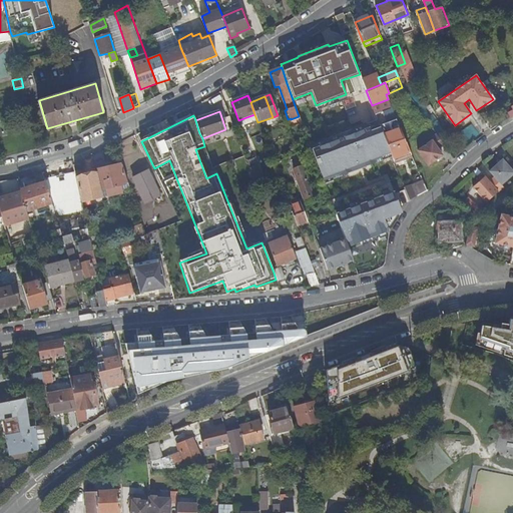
[(396,119),(380,125),(384,135),(400,128),(396,119)]
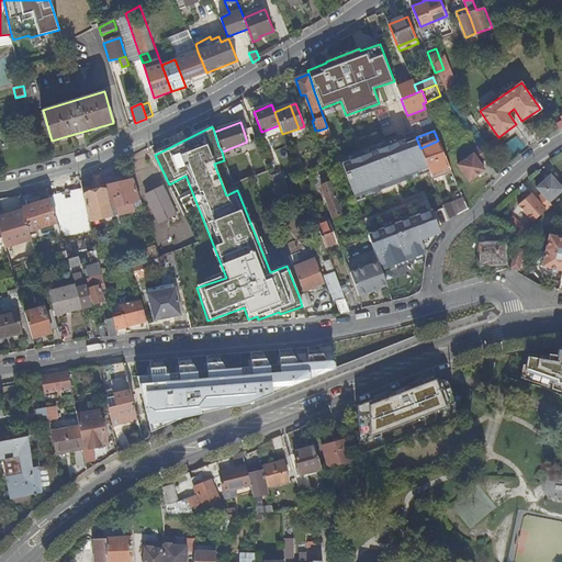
[(416,136),(341,164),(355,200),(429,172),(427,164),(425,159),(422,149),(420,148),(416,137),(416,136)]
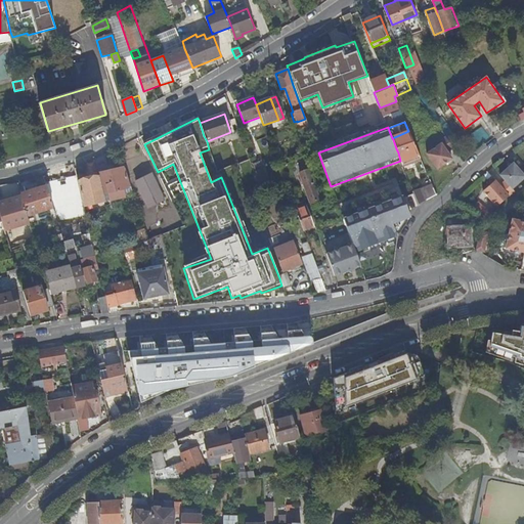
[(408,131),(392,138),(393,139),(396,148),(398,153),(400,161),(409,157),(406,149),(415,145),(408,131)]
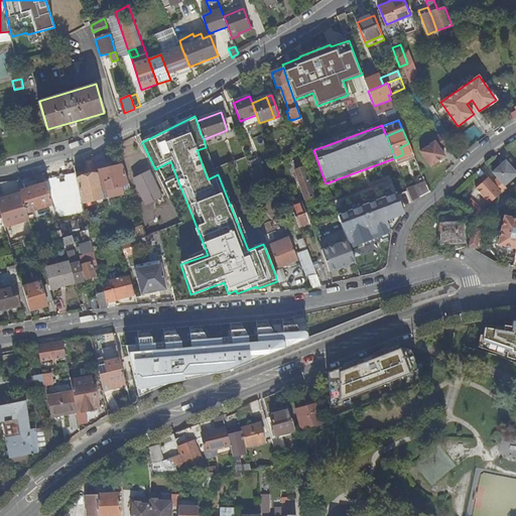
[(431,165),(445,155),(441,149),(447,145),(439,134),(433,138),(435,141),(421,150),(431,165)]
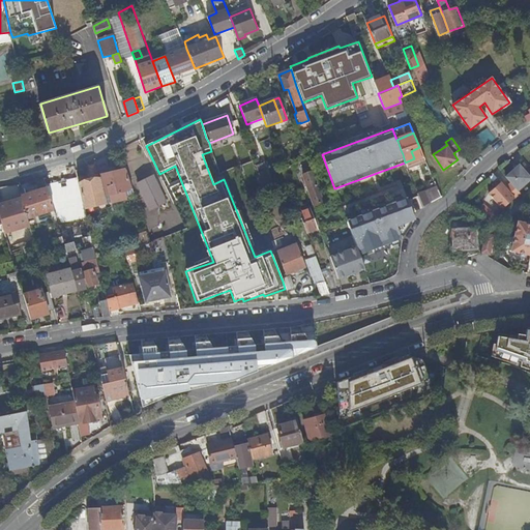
[(99,177),(105,197),(109,196),(111,203),(126,200),(124,192),(133,190),(126,171),(110,174),(107,156),(94,163),(95,164),(98,177),(99,177)]
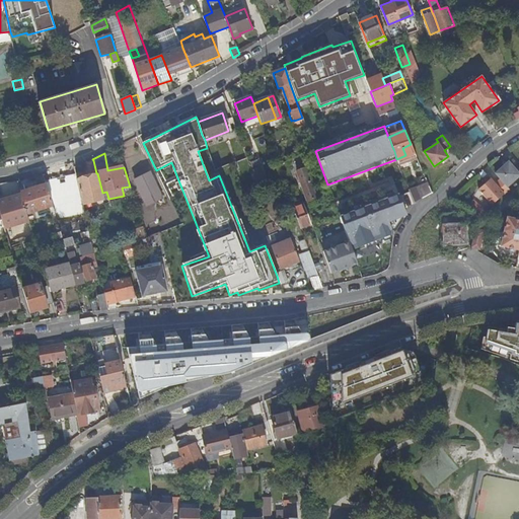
[(77,179),(82,204),(104,200),(102,193),(97,173),(96,173),(93,160),(86,162),(88,176),(77,179)]
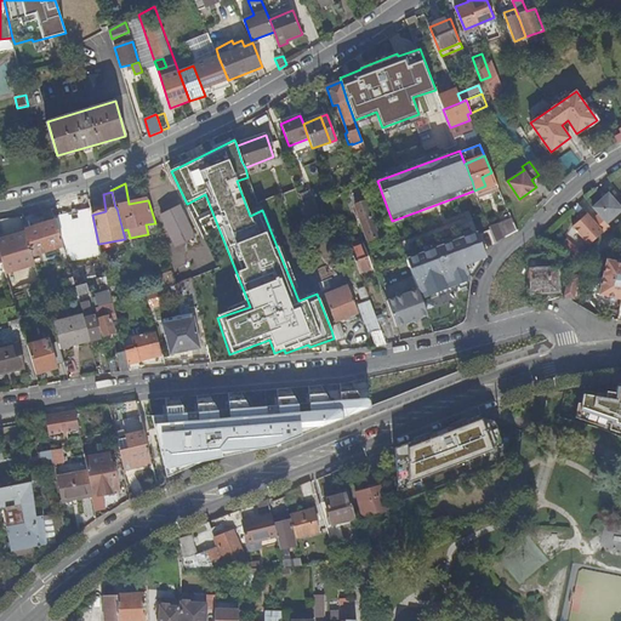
[(598,214),(607,223),(620,210),(620,198),(616,203),(608,193),(592,208),(598,214)]
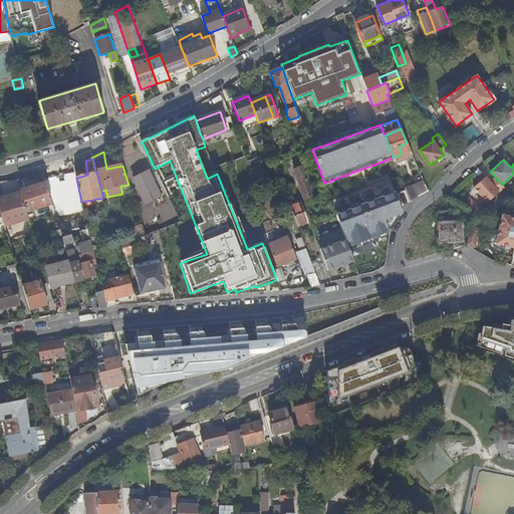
[(293,170),(304,200),(313,197),(302,167),(293,170)]
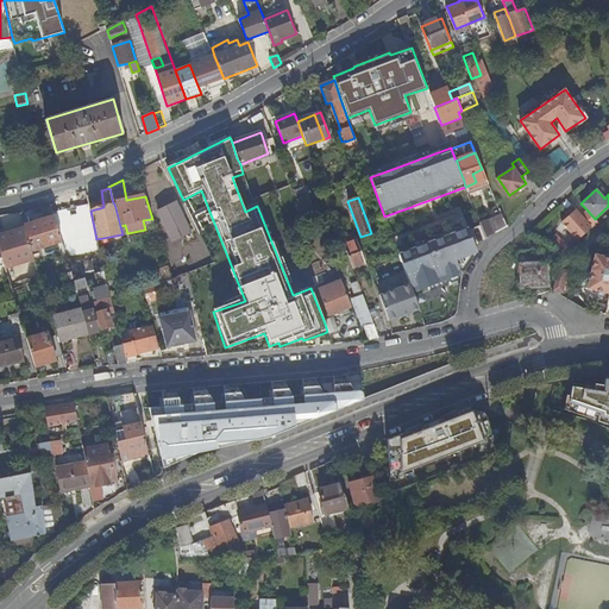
[(157,212),(171,242),(189,233),(175,203),(157,212)]
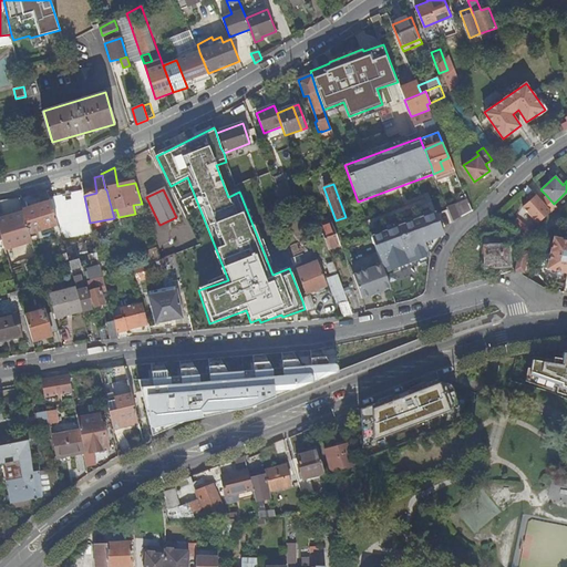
[(48,191),(33,195),(35,202),(38,207),(44,229),(58,226),(50,197),(48,191)]
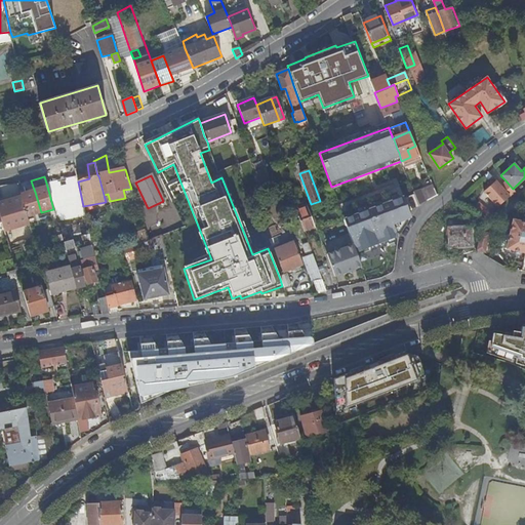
[(515,192),(513,189),(506,180),(500,186),(495,180),(483,191),(497,207),(515,192)]
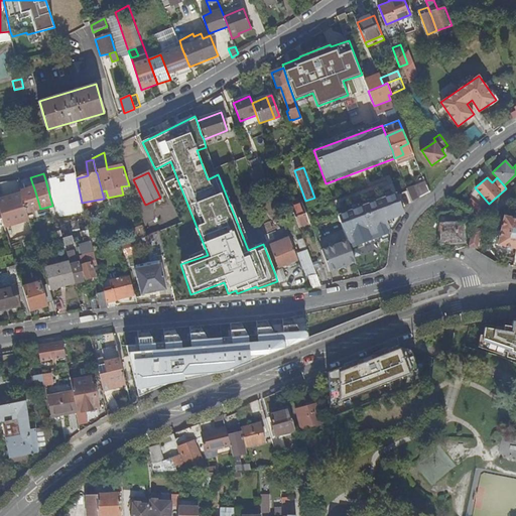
[(0,214),(4,227),(4,229),(14,226),(13,224),(28,220),(26,213),(20,192),(19,186),(17,180),(0,183),(4,199),(0,200),(0,214)]
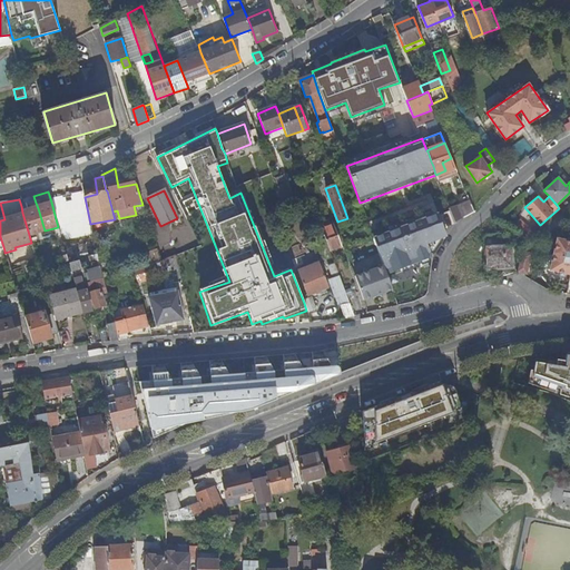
[(464,219),(474,213),(470,202),(459,206),(464,219)]
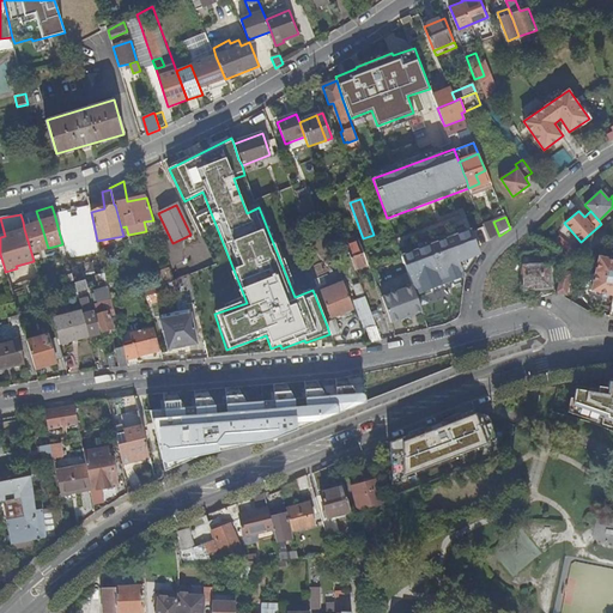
[(484,226),(491,241),(499,236),(493,222),(484,226)]
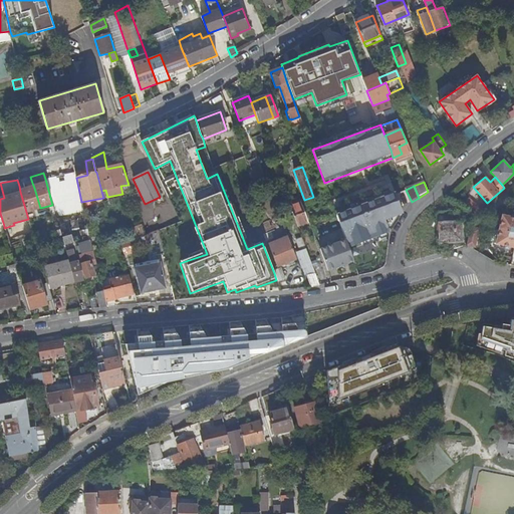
[(34,188),(20,192),(26,212),(40,208),(34,188)]
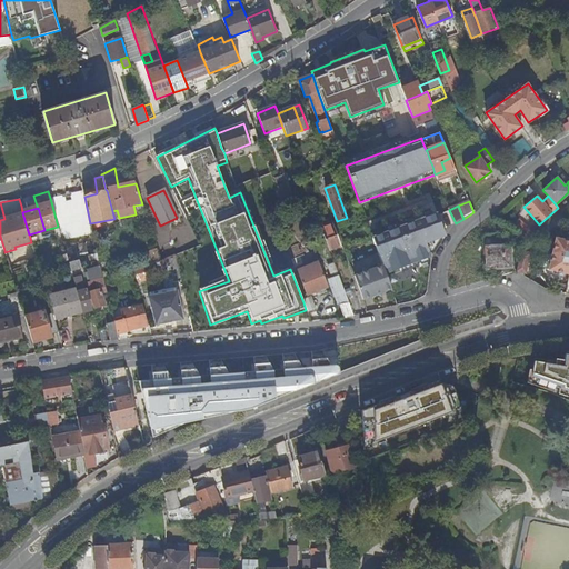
[(439,211),(372,237),(373,240),(380,257),(382,266),(386,275),(435,257),(433,255),(437,253),(446,240),(445,237),(449,235),(439,211)]
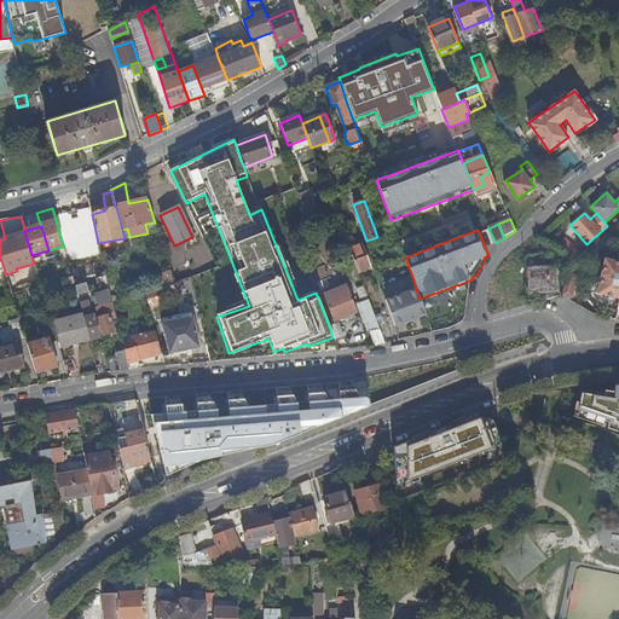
[(351,250),(359,273),(371,268),(363,246),(351,250)]
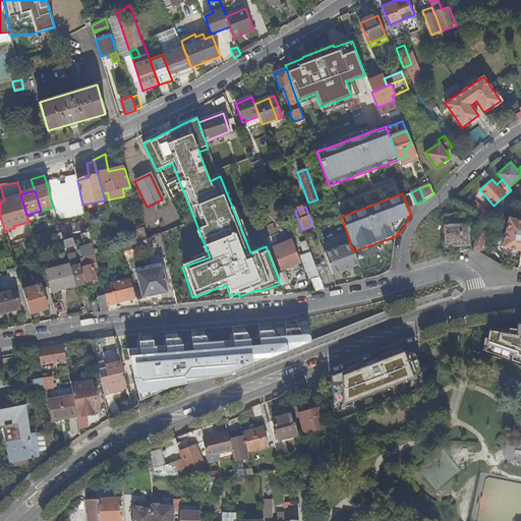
[(502,247),(520,251),(520,221),(508,218),(502,247)]
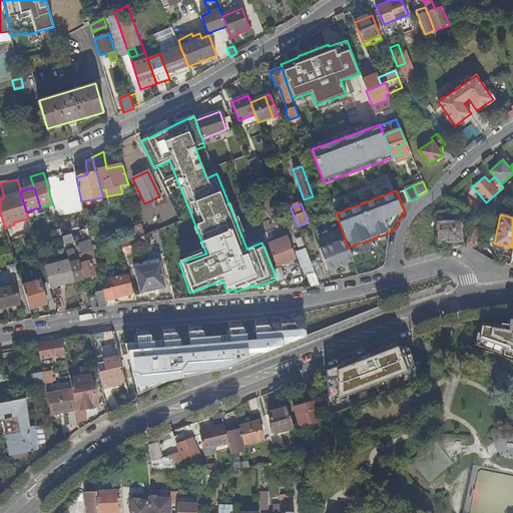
[(336,234),(343,231),(337,216),(330,218),(336,234)]
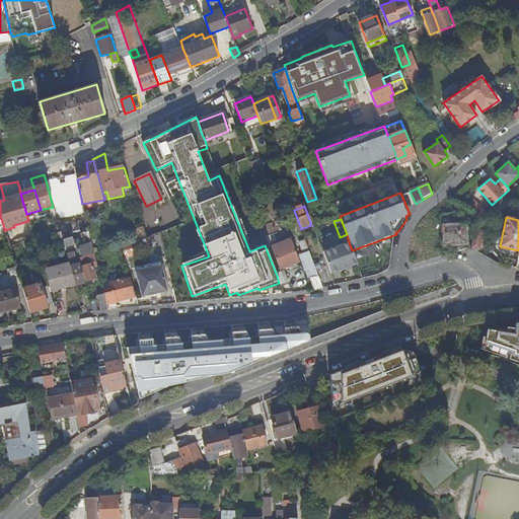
[(442,225),(443,245),(466,244),(465,224),(442,225)]
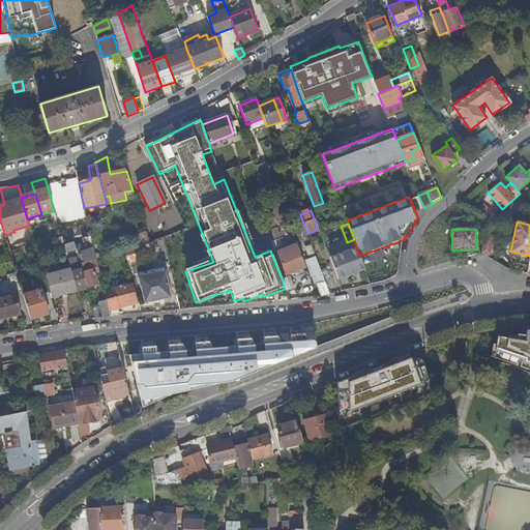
[(490,255),(493,236),(484,235),(481,254),(490,255)]
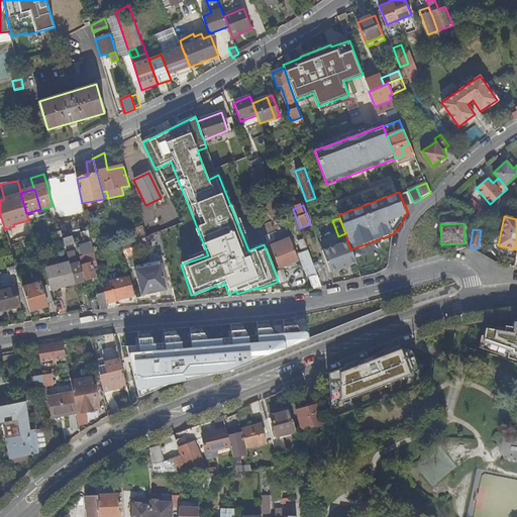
[(65,247),(73,245),(71,238),(63,240),(65,247)]
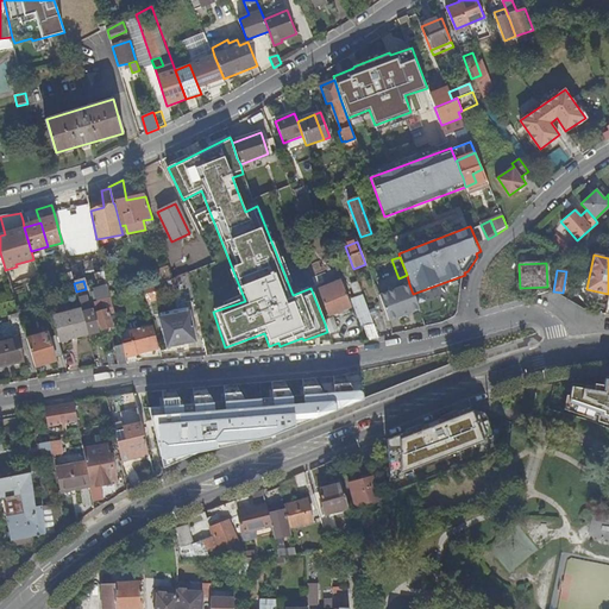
[(344,297),(346,296),(341,282),(319,292),(328,316),(347,308),(344,297)]
